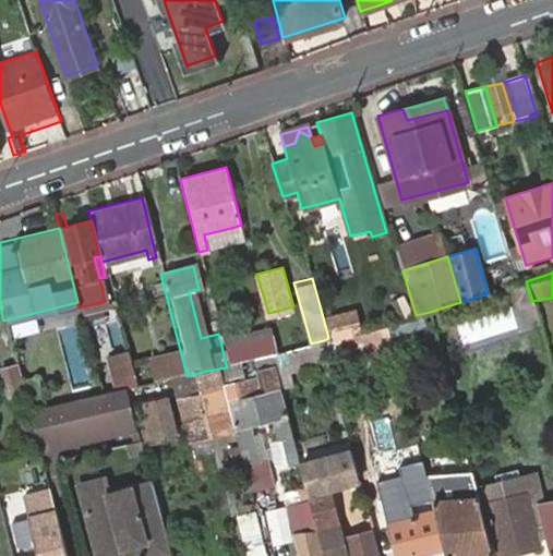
[(517,283),(501,289),(505,302),(515,299),(518,307),(532,302),(531,301),(526,281),(517,283)]
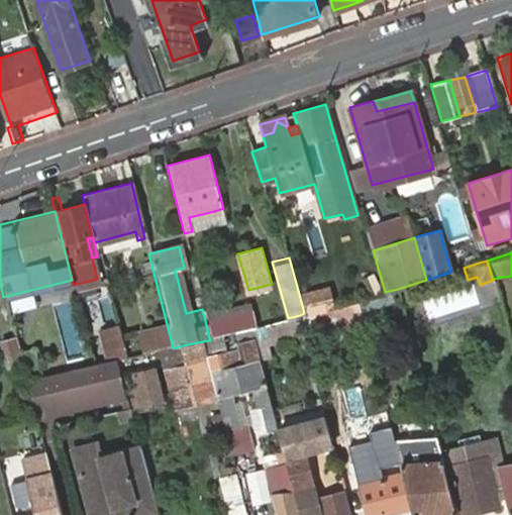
[(299,294),(304,313),(325,308),(319,290),(299,294)]
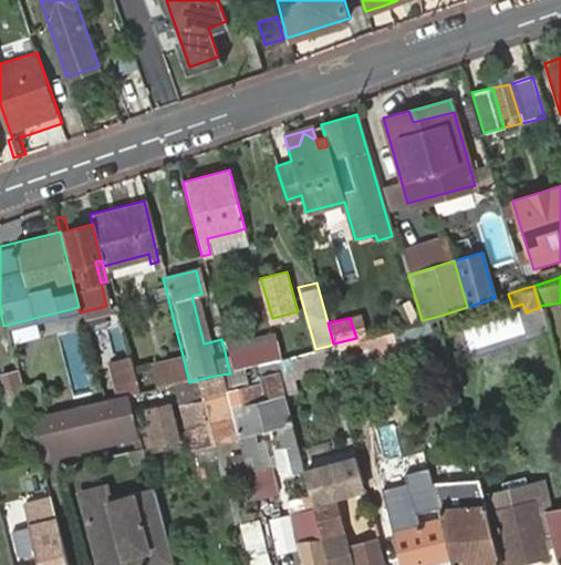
[(367,335),(373,358),(397,351),(391,328),(367,335)]
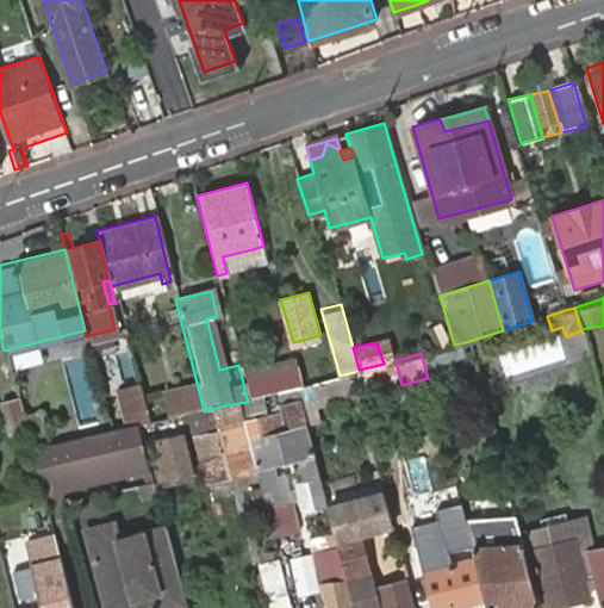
[(354,372),(357,389),(360,396),(402,385),(396,360),(384,364),(359,370),(354,372)]
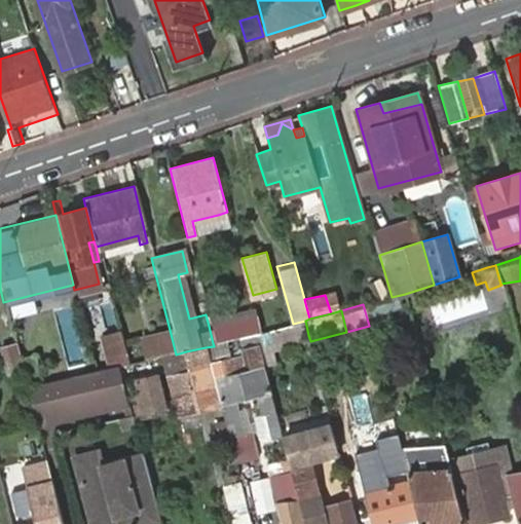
[(209,326),(213,343),(254,334),(260,332),(255,313),(209,326)]
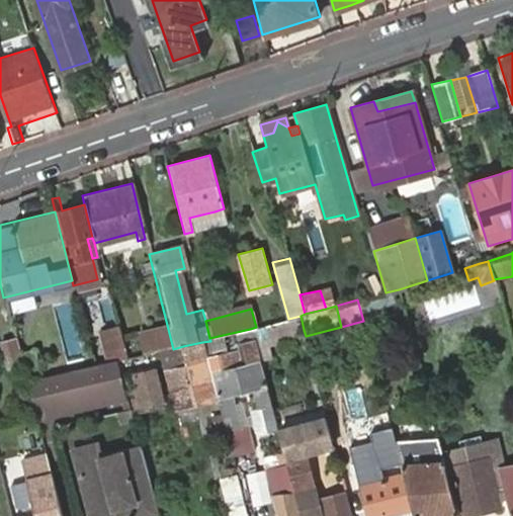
[(256,327),(250,329),(254,343),(304,330),(301,316),(288,319),(256,327)]
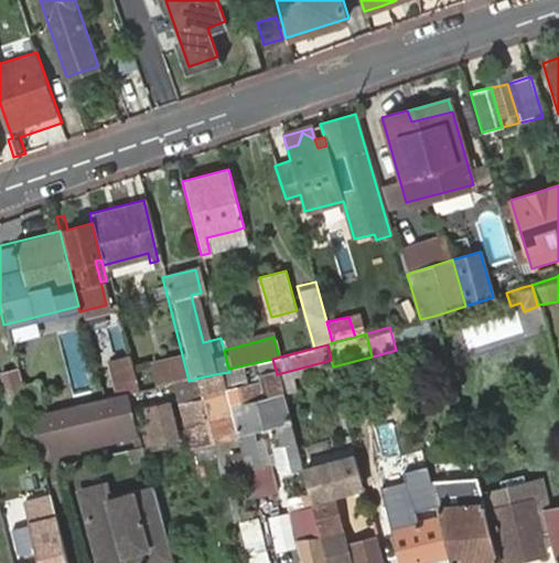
[(189,381),(183,359),(152,365),(157,388),(169,385),(189,381)]
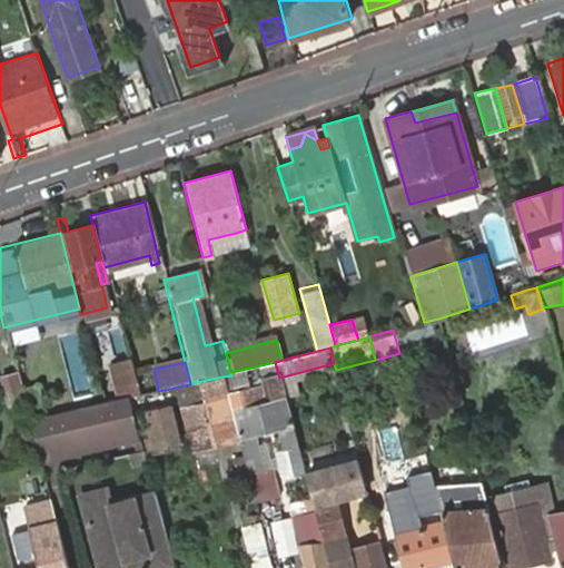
[(237,437),(243,460),(257,457),(251,432),(273,428),(278,451),(284,451),(290,478),(304,476),(303,471),(279,378),(275,362),(230,372),(231,375),(223,376),(237,437)]
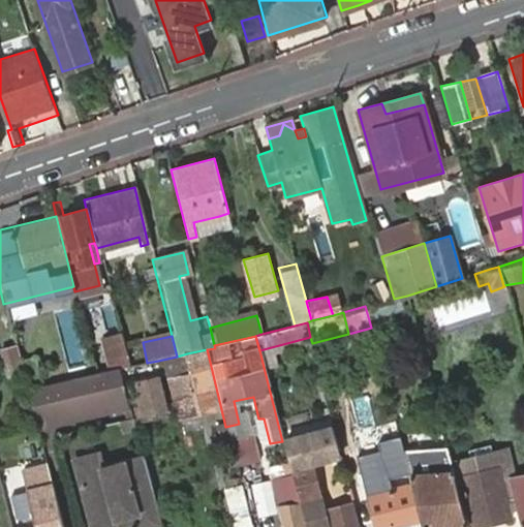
[(97,342),(104,371),(117,369),(125,367),(117,337),(97,342)]
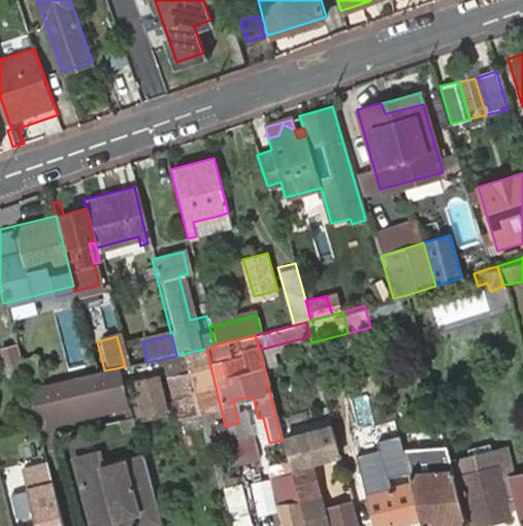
[(6,375),(23,372),(15,341),(0,346),(0,354),(6,375)]
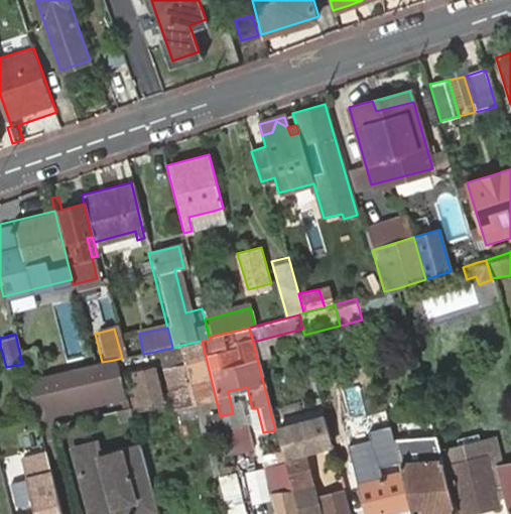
[(202,341),(182,345),(186,362),(164,369),(173,405),(215,395),(202,341)]
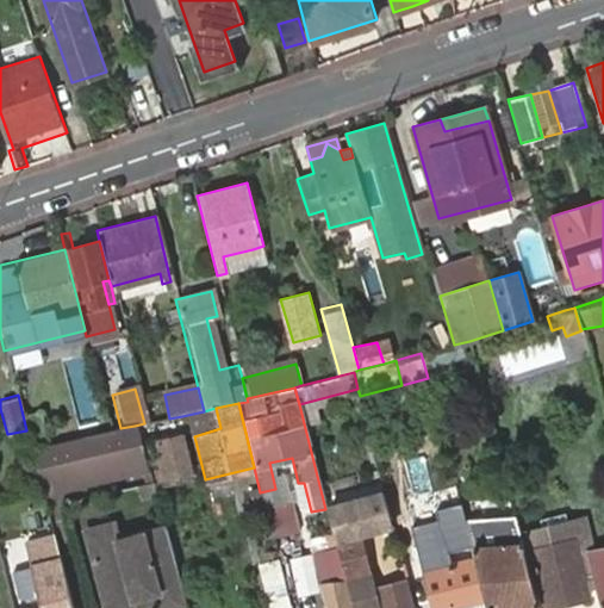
[(144,423),(138,426),(154,486),(199,476),(182,416),(169,419),(144,423)]
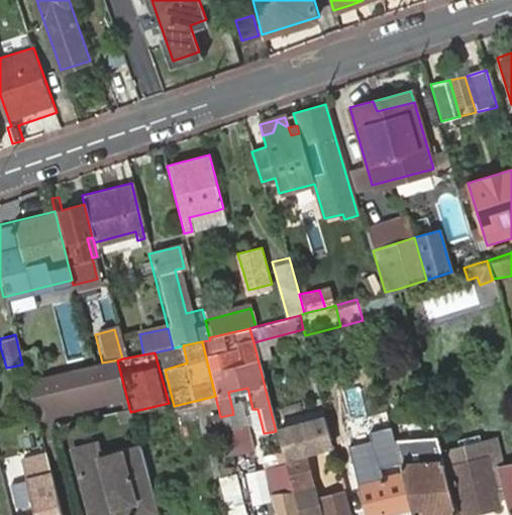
[(25,379),(36,419),(123,398),(114,361),(102,363),(93,365),(72,370),(36,377),(25,379)]
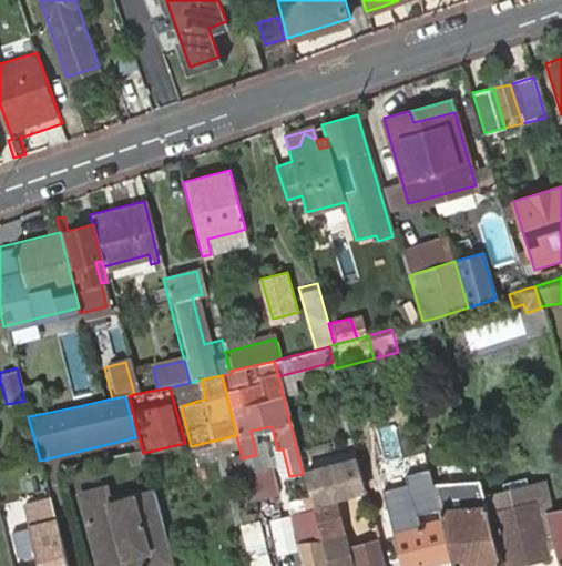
[(325,565),(347,565),(343,547),(330,498),(364,488),(356,456),(302,470),(303,474),(308,499),(312,509),(325,565)]
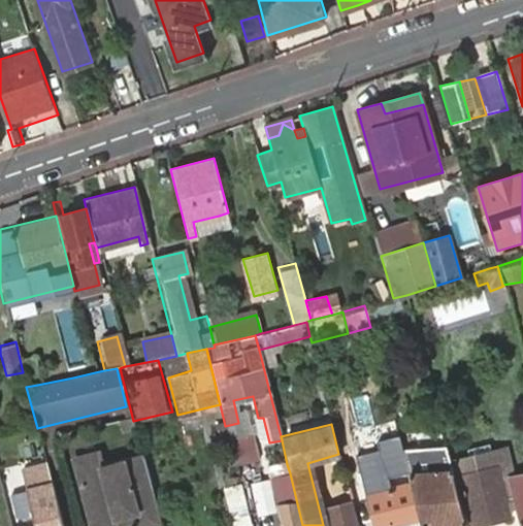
[(465,459),(449,463),(451,473),(457,496),(461,494),(470,525),(475,525),(508,517),(500,493),(503,492),(493,452),(488,453),(486,447),(464,452),(465,459)]
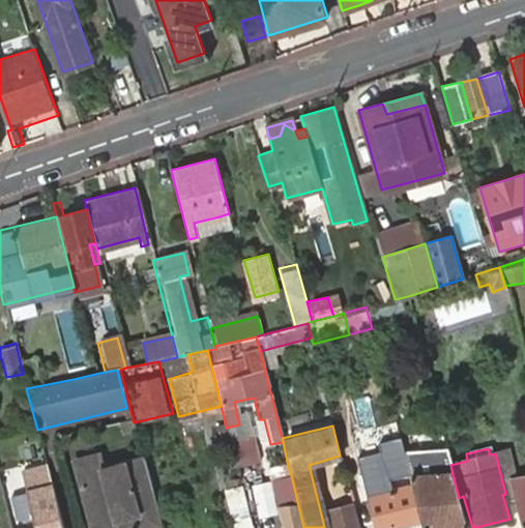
[(504,450),(495,453),(505,494),(509,494),(519,527),(524,527),(524,475),(512,479),(504,450)]
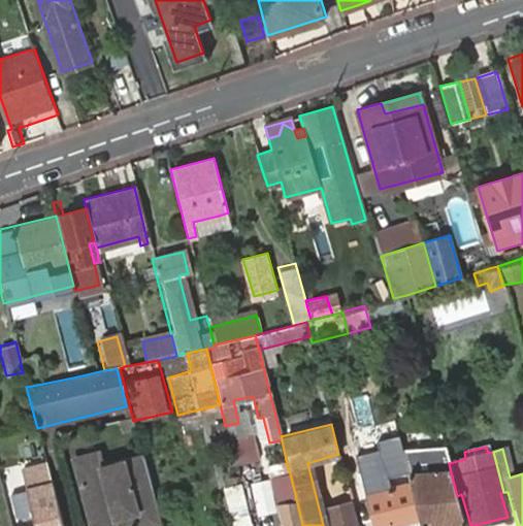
[(72,460),(76,475),(101,468),(97,454),(72,460)]
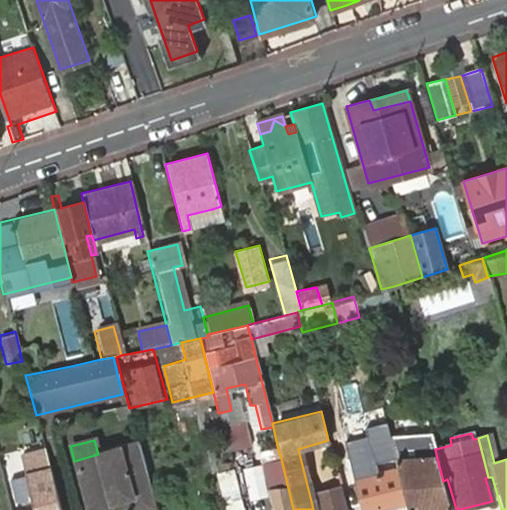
[(141,454),(138,443),(98,454),(74,461),(87,509),(130,497),(132,503),(152,498),(141,454)]
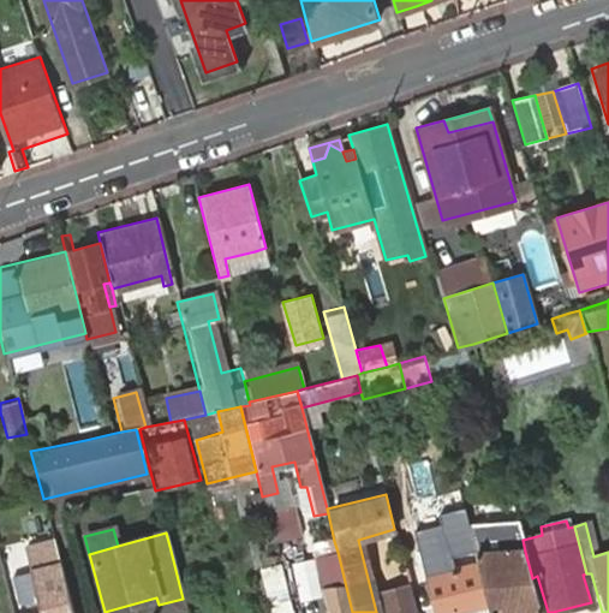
[(72,612),(60,564),(54,542),(24,549),(40,612),(72,612)]
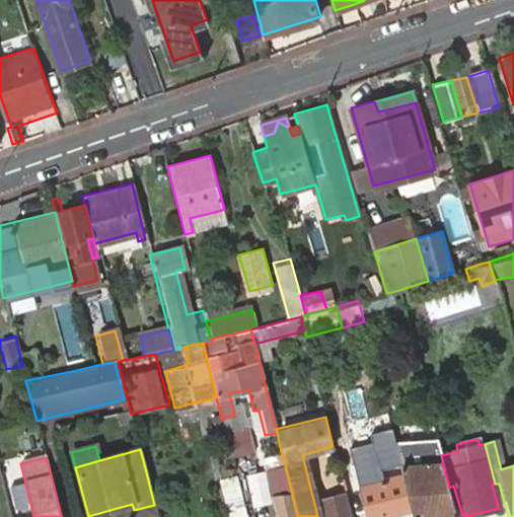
[(399,463),(341,477),(344,490),(350,516),(412,516),(402,476),(400,468),(399,463)]
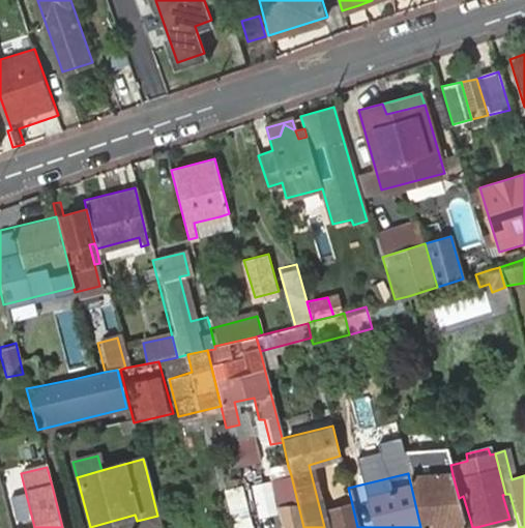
[(303,527),(291,475),(270,480),(282,527),(303,527)]
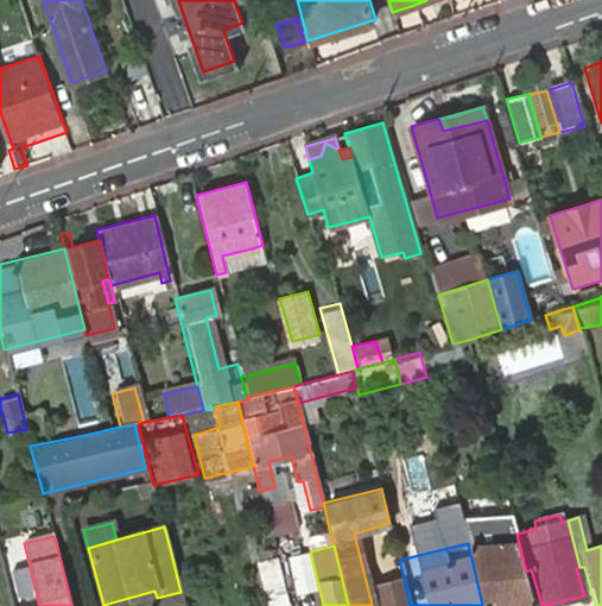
[(471,559),(482,605),(527,605),(534,605),(526,572),(519,545),(469,549),(471,559)]
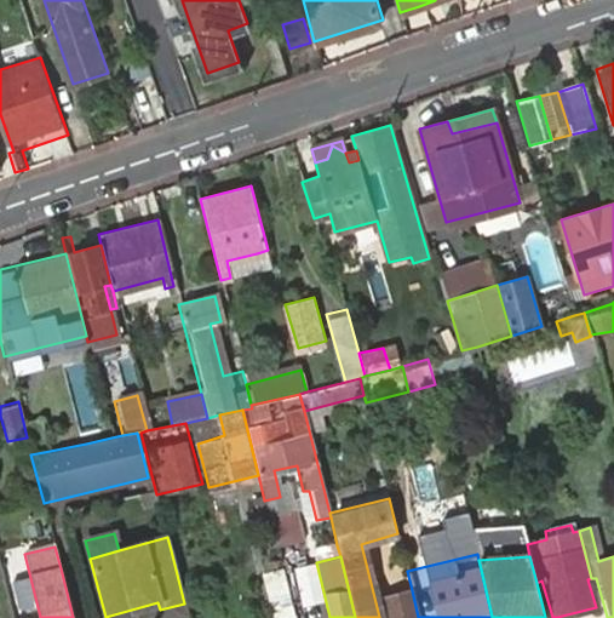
[(277,562),(254,565),(263,617),(265,617),(286,616),(277,562)]
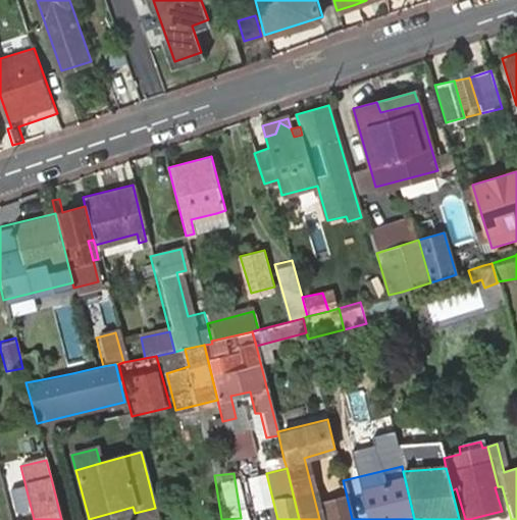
[(324,507),(327,519),(349,519),(344,499),(323,502),(324,507)]
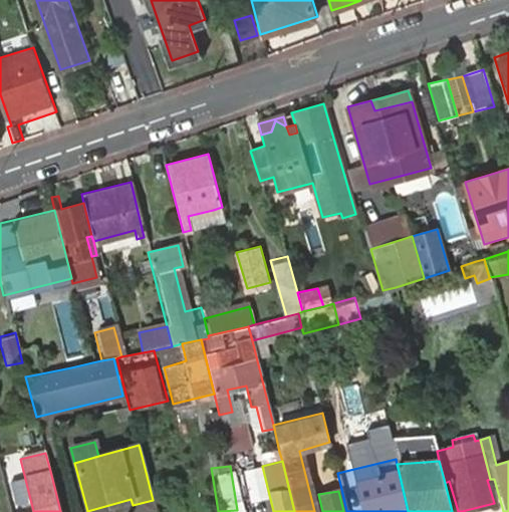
[(310,495),(314,511),(322,511),(319,499),(318,494),(310,495)]
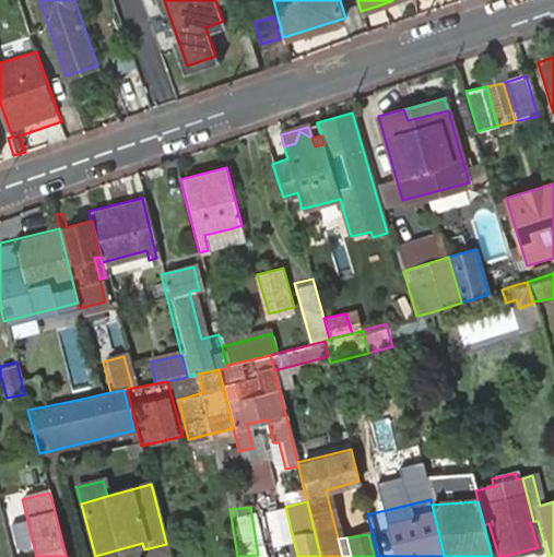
[(142,543),(95,556),(114,556),(144,549),(142,543)]
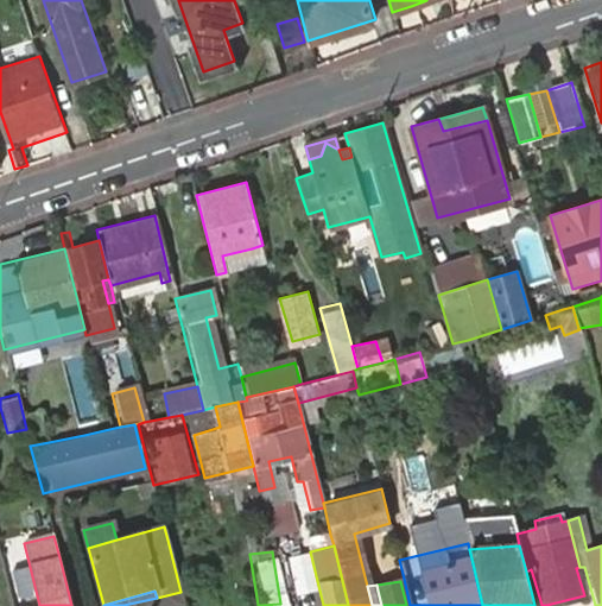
[(157,598),(158,605),(170,605),(183,603),(181,592),(157,598)]
